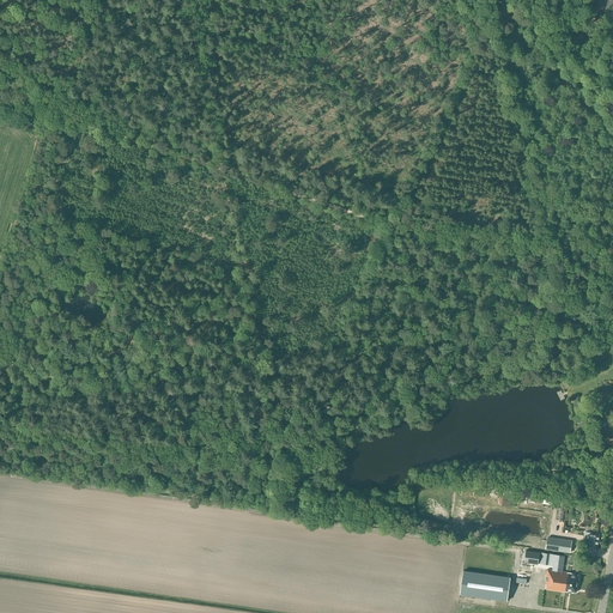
[(558,498),(556,520),(563,521),(565,499),(558,498)]
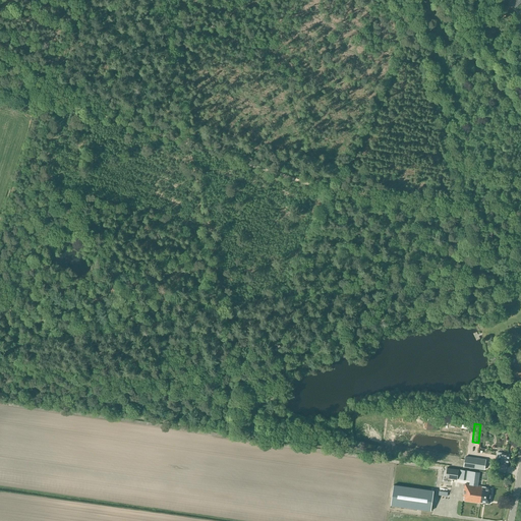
[(510,454),(502,453),(501,458),(499,458),(498,463),(508,464),(510,454)]
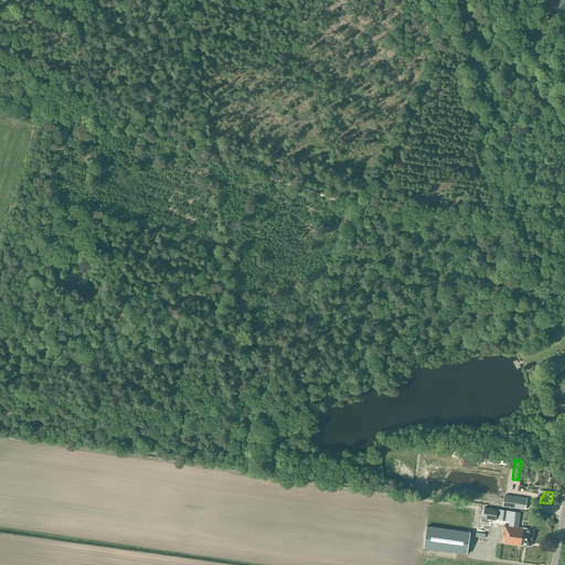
[(526,498),(505,496),(503,505),(525,509),(526,498)]
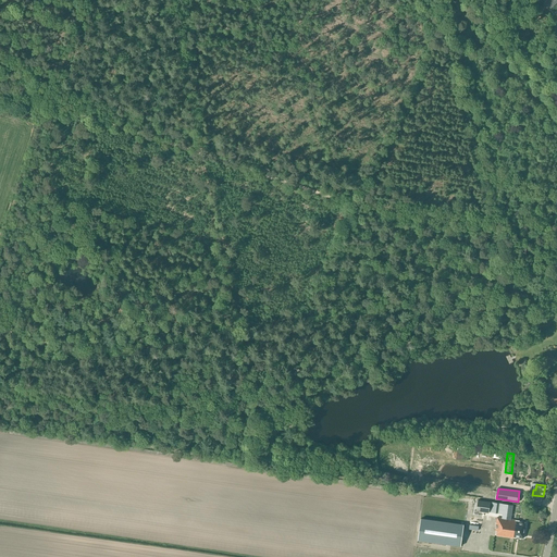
[(523,539),(525,522),(519,521),(519,520),(511,519),(512,505),(478,499),(477,510),(490,512),(490,511),(503,514),(503,518),(497,517),(495,530),(497,531),(496,535),(514,537),(514,536),(523,539)]
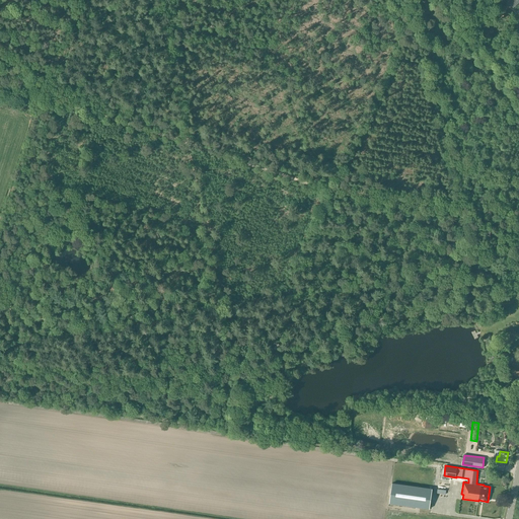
[(433,488),(392,483),(389,503),(430,509),(433,488)]
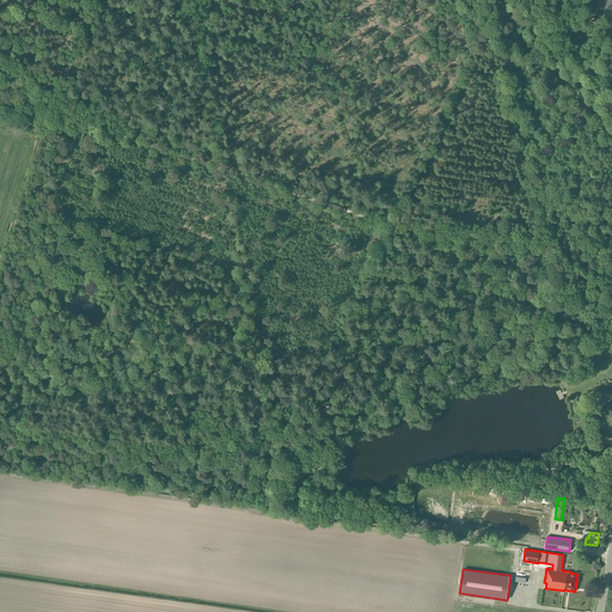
[(515,586),(527,587),(527,577),(528,577),(528,570),(516,570),(515,586)]
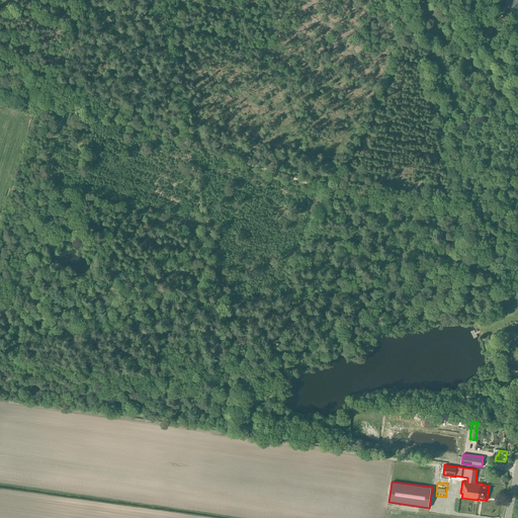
All buildings are outlined.
